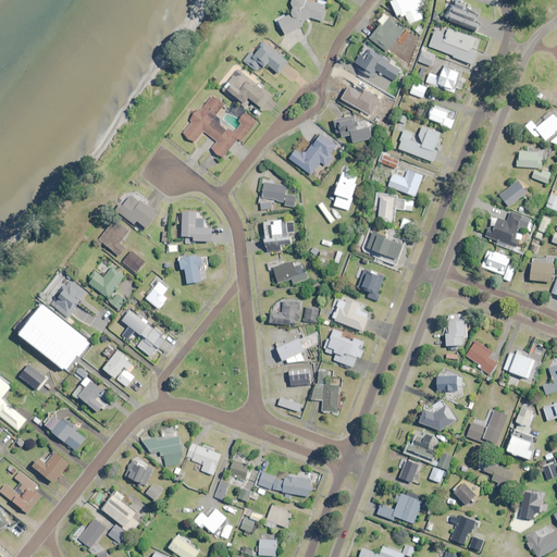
[(308,0),(294,0),(293,5),(295,7),(293,13),(279,19),(285,35),(302,27),(305,21),(311,19),(324,23),(327,13),(325,12),(329,3),(320,0),(319,4),(308,1),(308,0)]
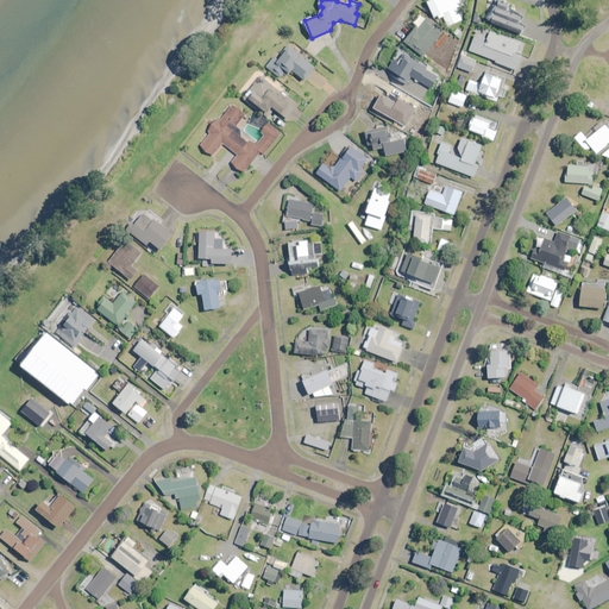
[(431,0),(428,1),(435,18),(444,14),(449,27),(464,20),(458,8),(465,5),(462,0),(431,0)]
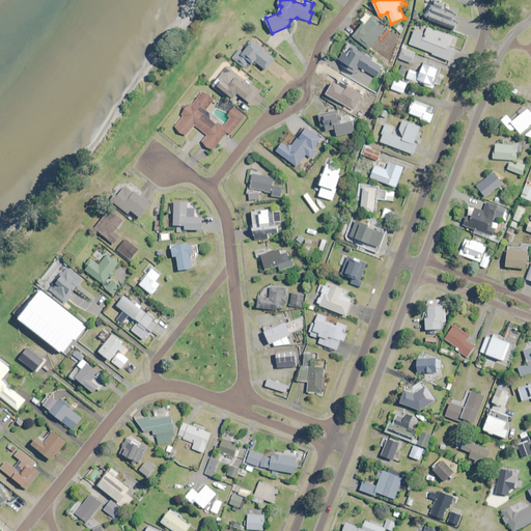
[(445,5),(435,0),(432,0),(426,15),(456,29),(459,23),(454,20),(457,14),(444,7),(445,5)]
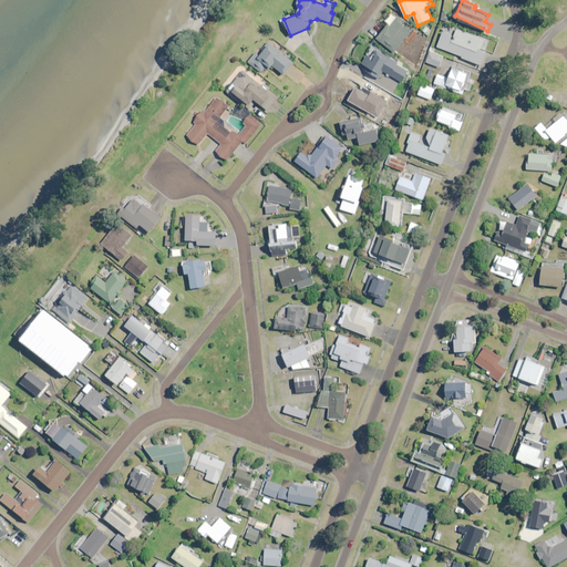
[(414,30),(393,13),(387,22),(390,24),(378,39),(395,53),(414,30)]
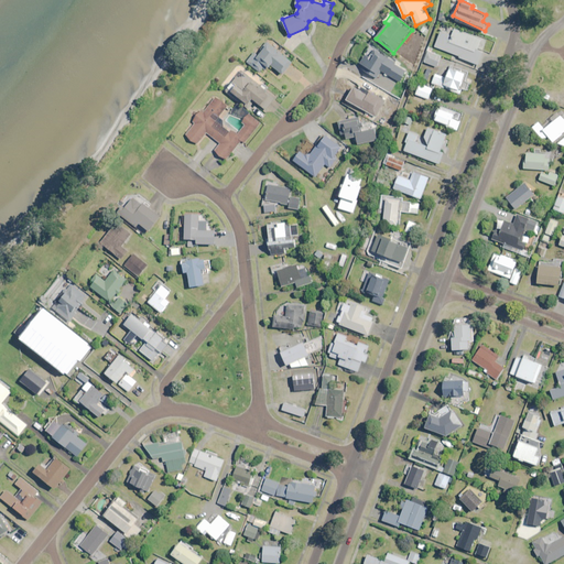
[(483,40),(455,30),(453,36),(442,32),(435,47),(461,56),(459,58),(479,65),(484,53),(478,51),(483,40)]
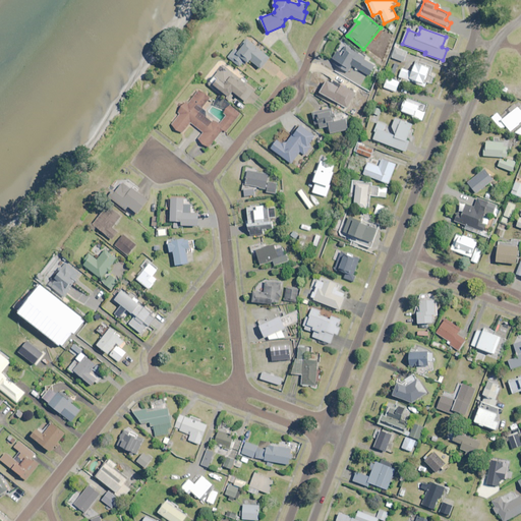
[(271,59),(247,40),(238,52),(235,50),(229,57),(243,69),(250,60),(262,70),(271,59)]
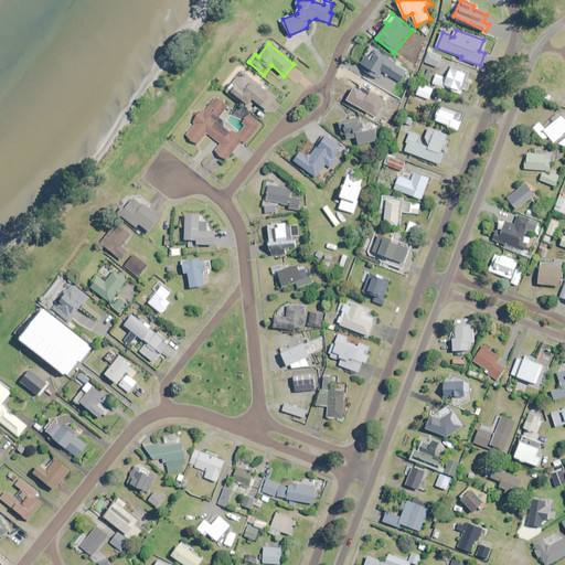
[(365,72),(379,80),(382,72),(390,76),(396,62),(375,50),(377,46),(372,44),(361,64),(368,67),(365,72)]
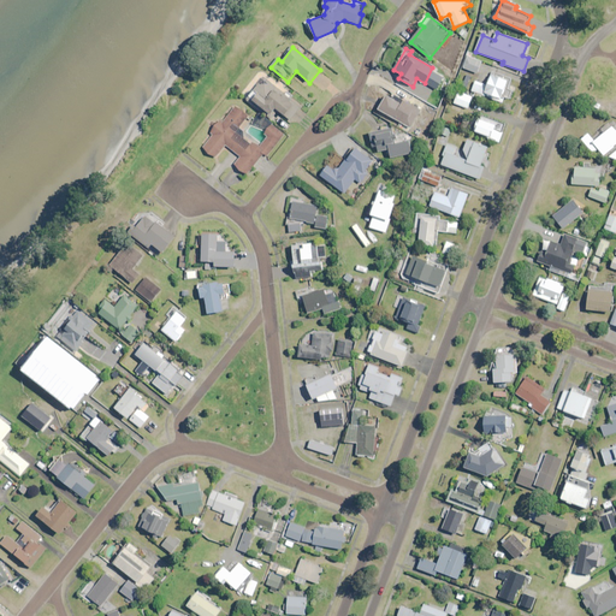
[(473,53),(469,52),(465,67),(479,73),(483,61),(472,58),(473,53)]
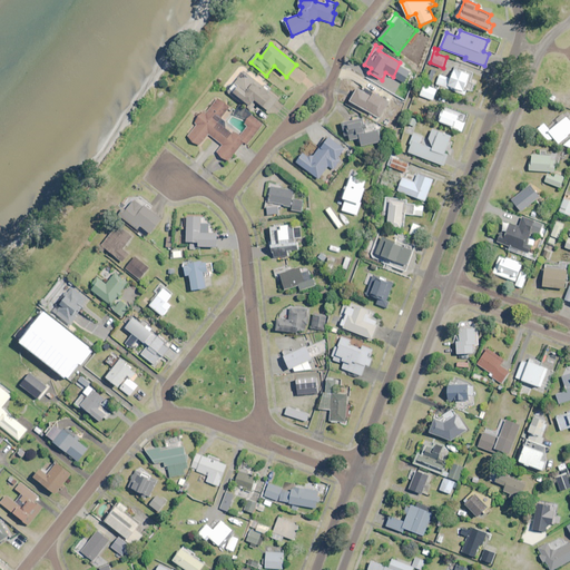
[(474,75),(457,67),(452,79),(441,75),(438,84),(465,96),(468,90),(472,92),(475,85),(471,82),(474,75)]
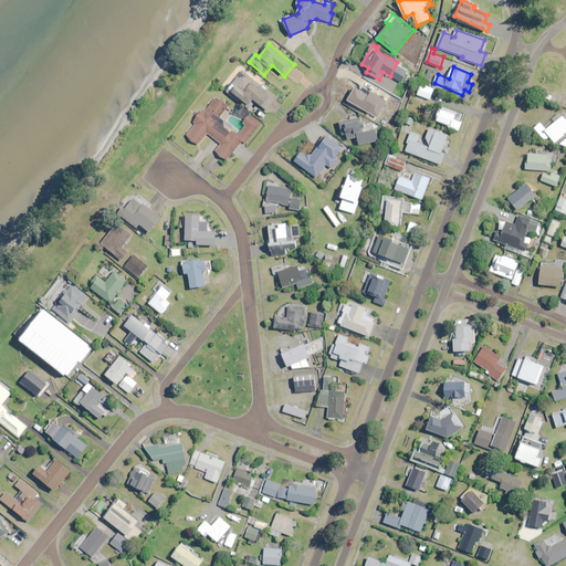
[(248,74),(243,79),(240,75),(228,91),(232,95),(233,93),(249,106),(254,100),(268,111),(276,100),(268,92),(268,91),(248,74)]
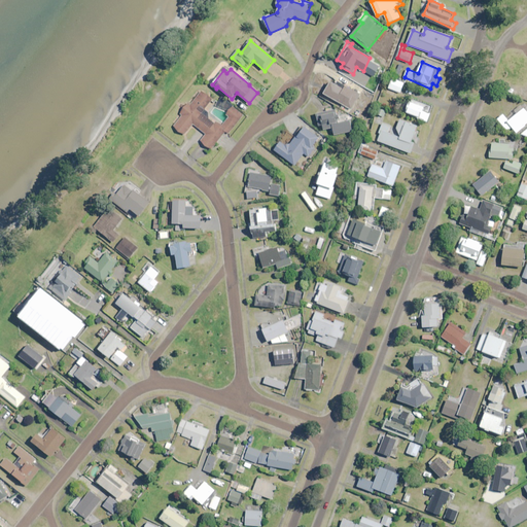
[(385,71),(382,69),(377,79),(381,81),(385,71)]
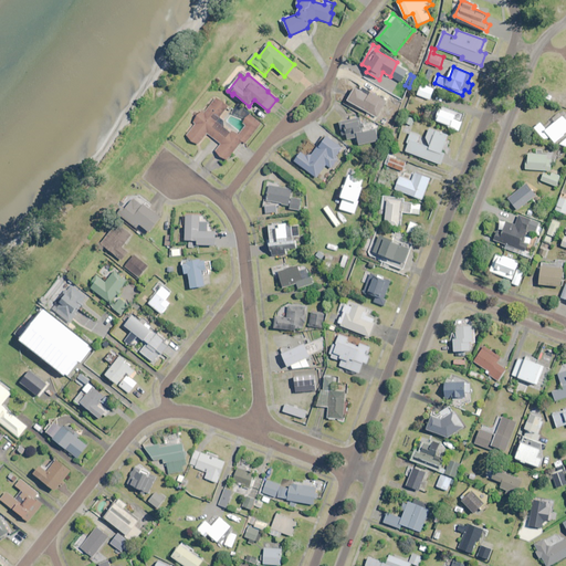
[(435,90),(422,84),(418,95),(431,100),(435,90)]
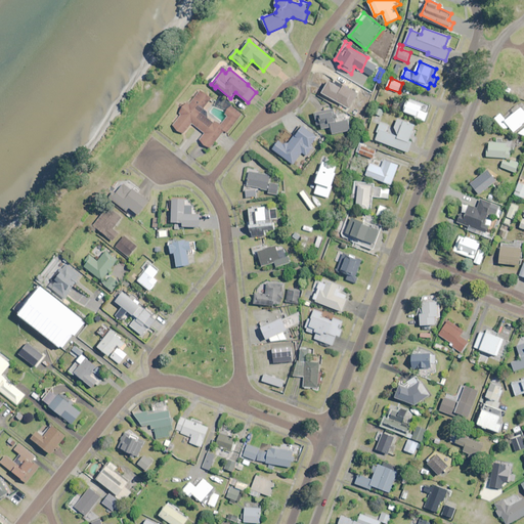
[(342,88),(330,83),(323,94),(351,108),(358,94),(343,86),(342,88)]
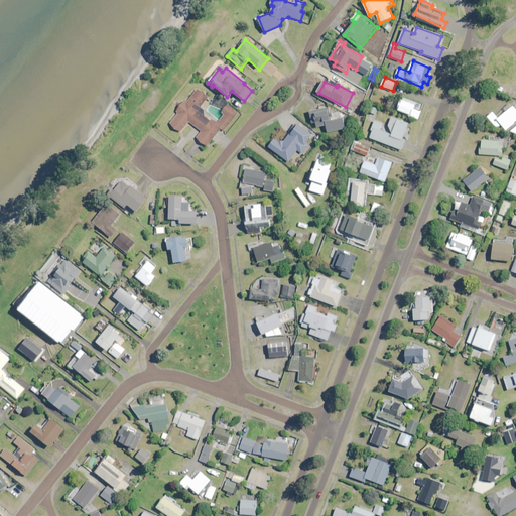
[(515,94),(515,88),(512,87),(511,91),(507,90),(506,94),(515,97),(515,94)]
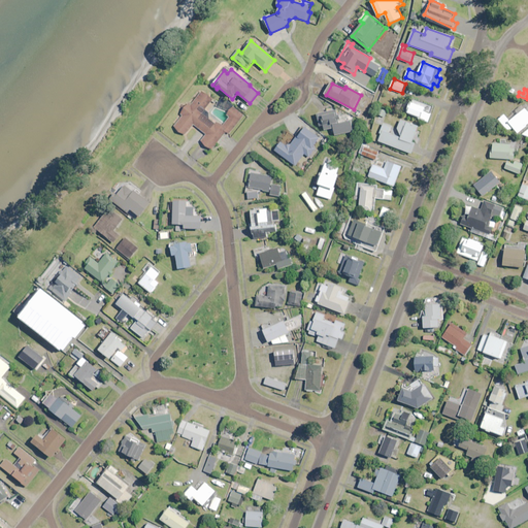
[(215,100),(203,91),(192,105),(190,103),(182,112),(184,114),(174,126),(186,135),(194,124),(207,134),(201,141),(211,151),(227,133),(230,135),(244,118),(233,107),(228,114),(231,118),(223,127),(217,122),(215,124),(208,119),(211,116),(205,110),(215,100)]
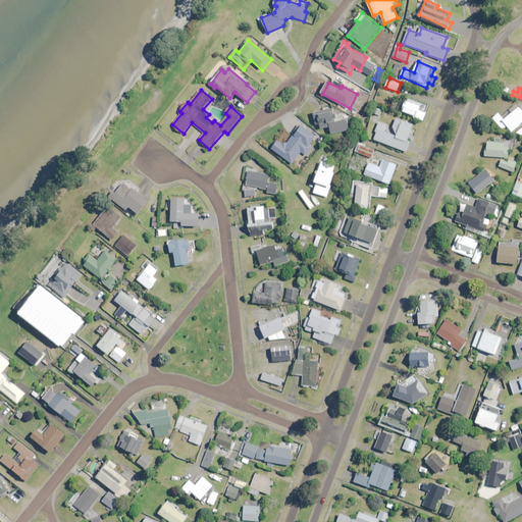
[(412,99),(411,102),(406,100),(402,111),(414,116),(413,117),(424,121),(429,106),(412,99)]
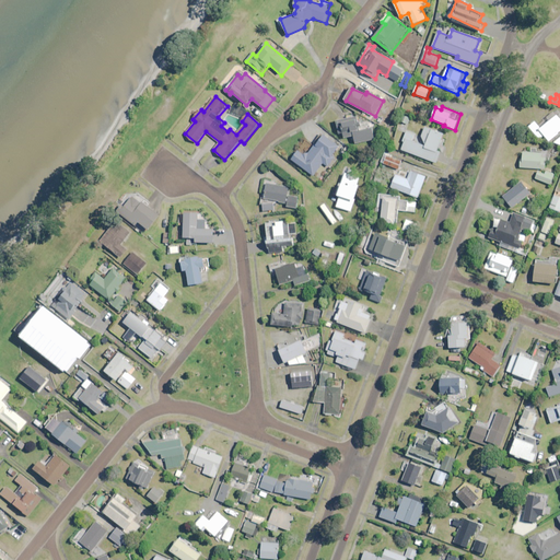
[(559,132),(559,118),(557,115),(539,130),(550,142),(559,132)]
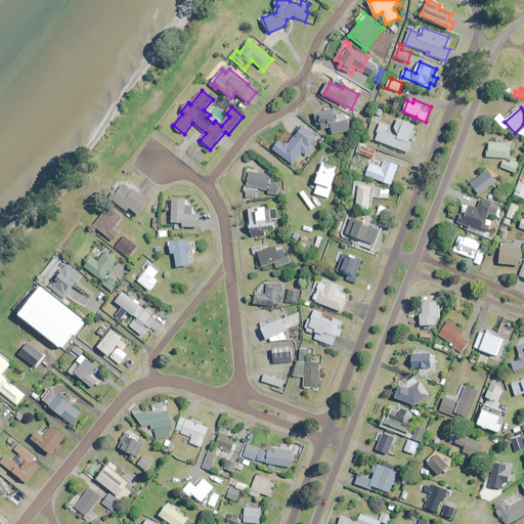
[(336,122),(333,110),(315,114),(319,126),(336,122)]
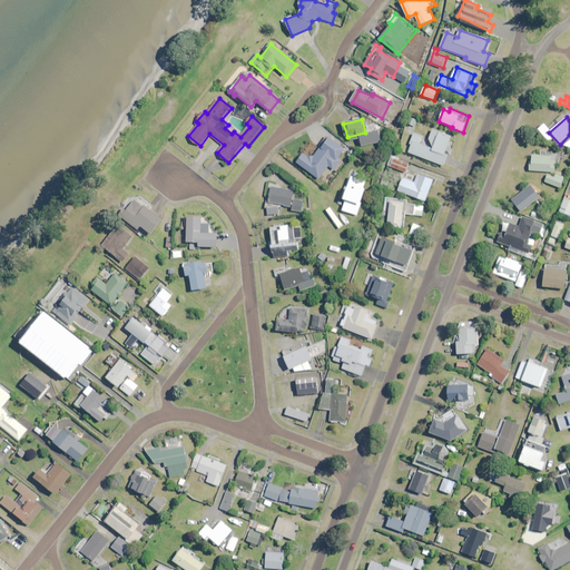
[(382,143),(379,130),(360,135),(362,147),(382,143)]
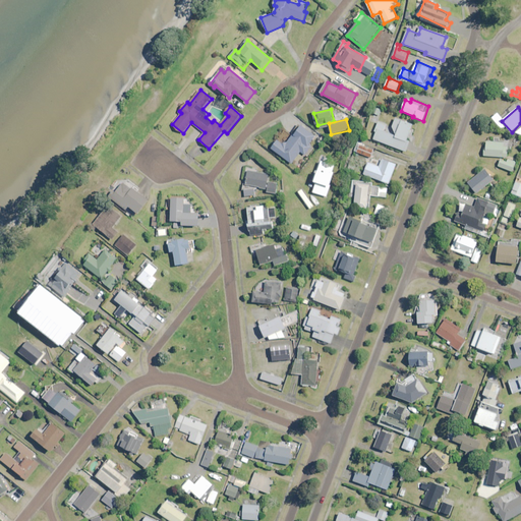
[(413,126),(399,120),(393,134),(384,131),(387,125),(381,122),(373,138),(406,152),(410,142),(407,140),(413,126)]
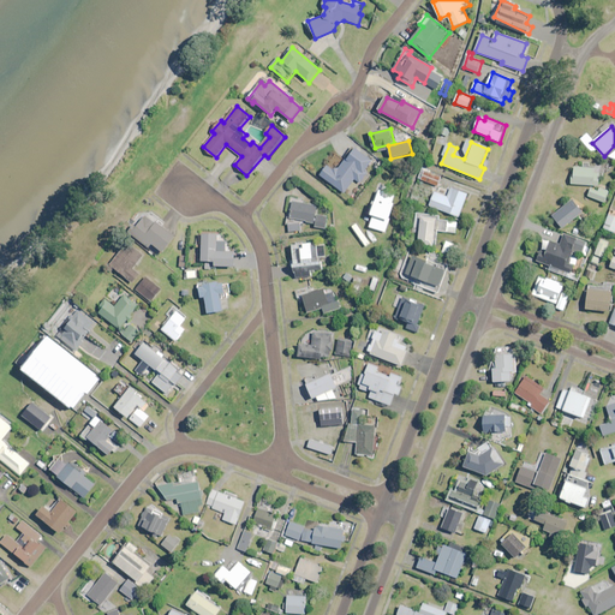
[(374,162),(358,148),(336,172),(328,165),(321,173),(344,193),(354,179),(360,184),(369,174),(365,172),(374,162)]
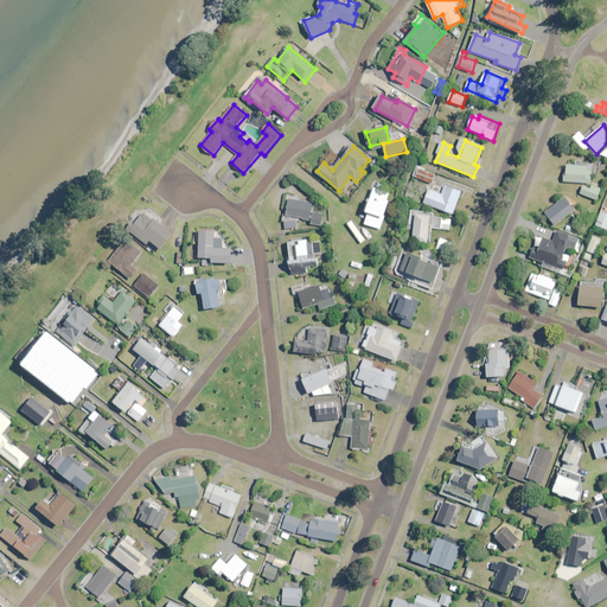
[(438,174),(417,165),(413,176),(433,184),(438,174)]
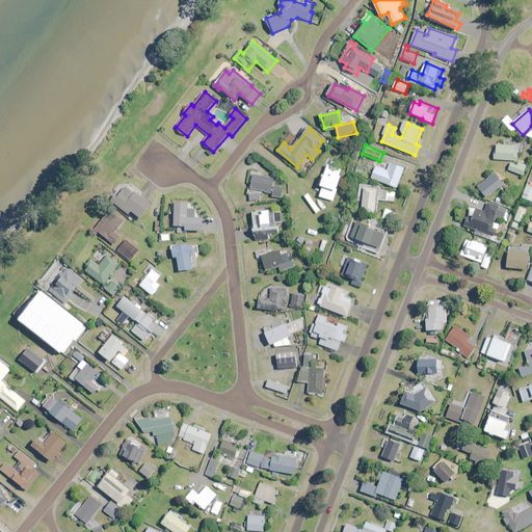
[(515,147),(497,144),(496,159),(519,161),(520,150),(515,150),(515,147)]
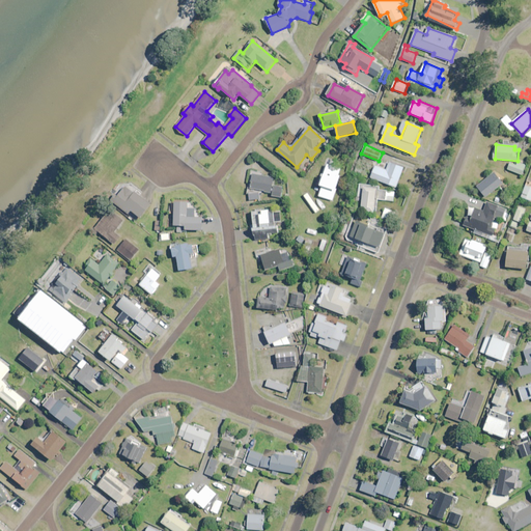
[(205,147),(202,145),(197,154),(200,156),(205,147)]
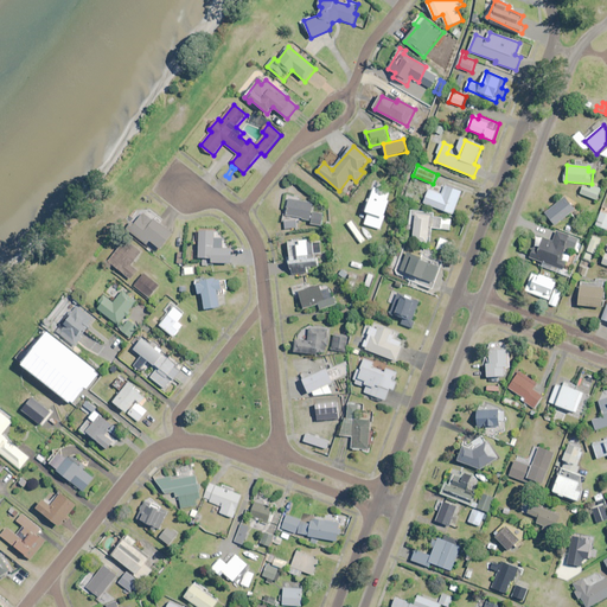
[(602,189),(593,185),(592,189),(585,186),(581,193),(598,200),(602,189)]
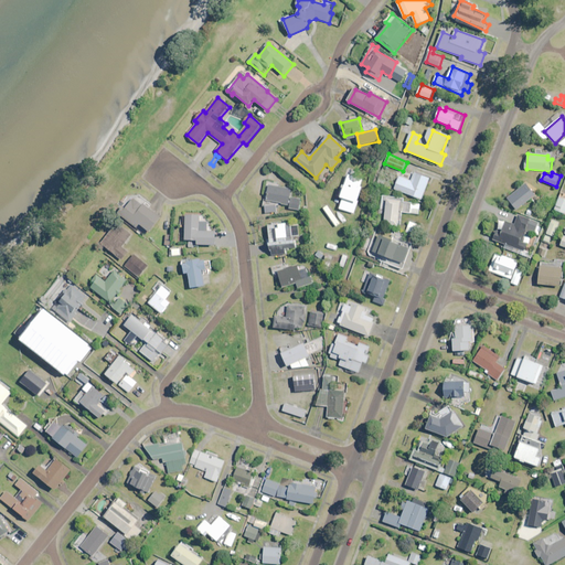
[(430,179),(417,173),(414,181),(401,176),(395,189),(422,200),(430,179)]
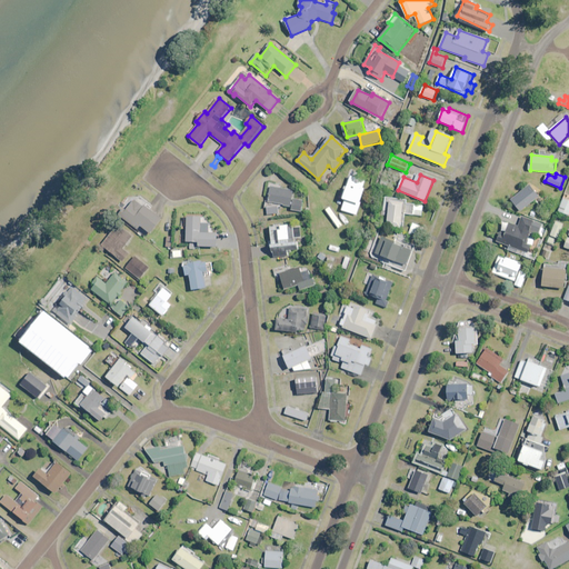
[(368,182),(350,176),(342,198),(346,199),(342,210),(357,216),(368,182)]
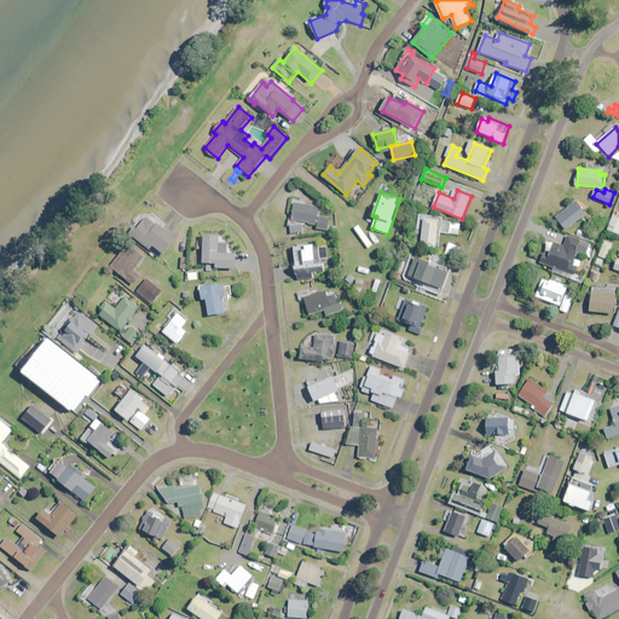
[(588,214),(577,201),(556,218),(567,230),(588,214)]
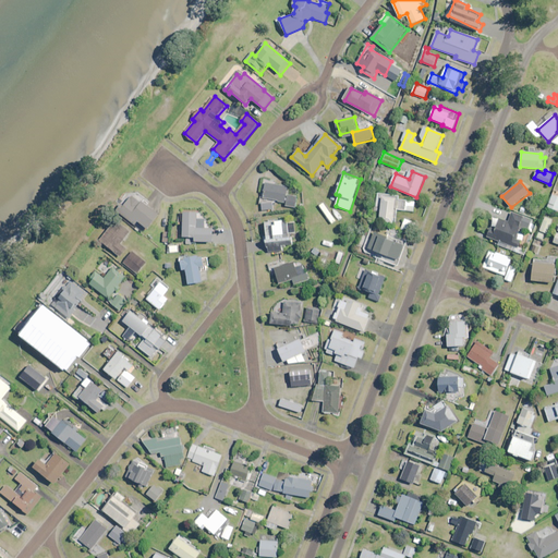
[(288,187),(266,184),(264,199),(287,203),(287,206),(296,207),(298,197),(287,195),(288,187)]
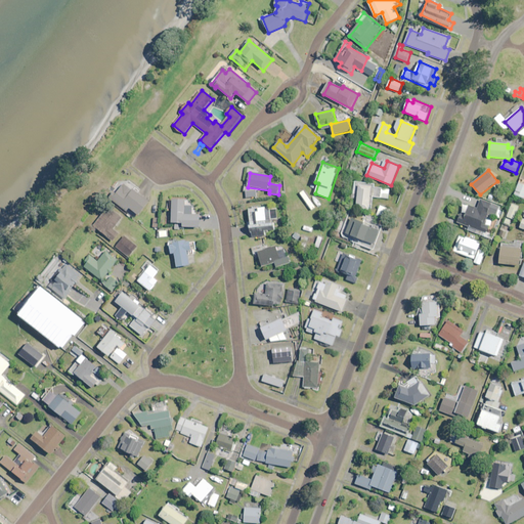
[(523,182),(520,181),(515,195),(523,198),(523,182)]
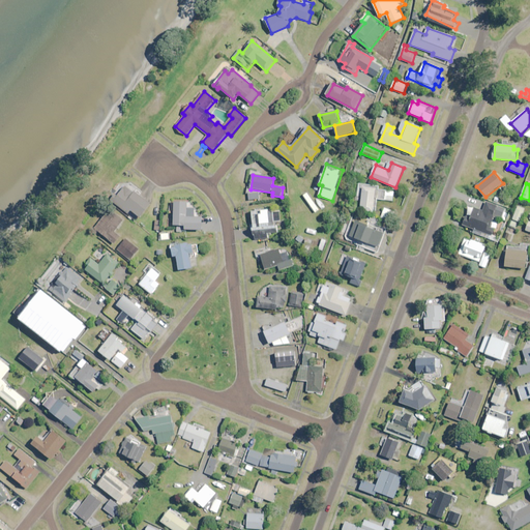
[(359,184),(357,211),(378,212),(378,201),(394,202),(395,190),(379,189),(379,185),(359,184)]
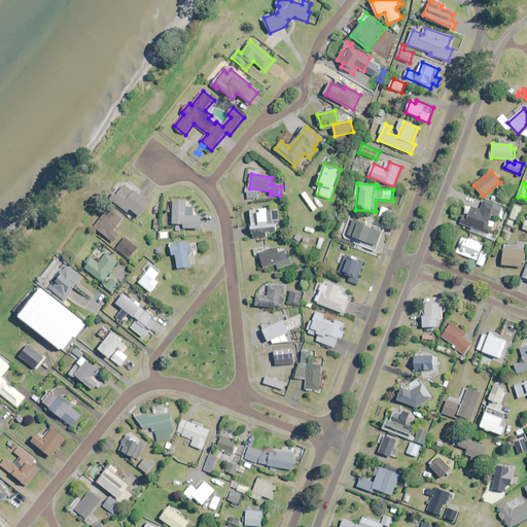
[(150,203),(125,184),(112,202),(123,209),(128,213),(131,209),(140,216),(150,203)]
